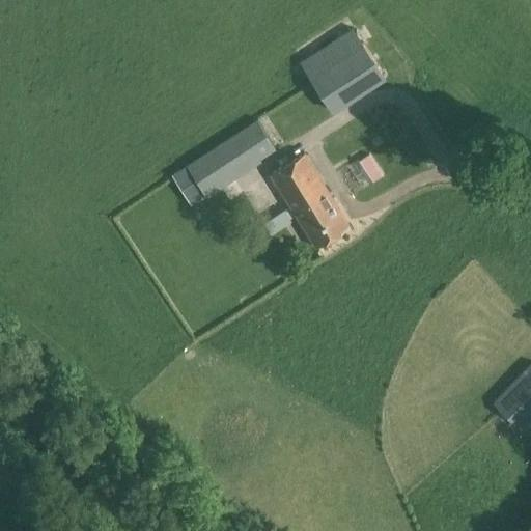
[(300,61),(313,83),(333,112),(385,77),(354,27),(300,61)]
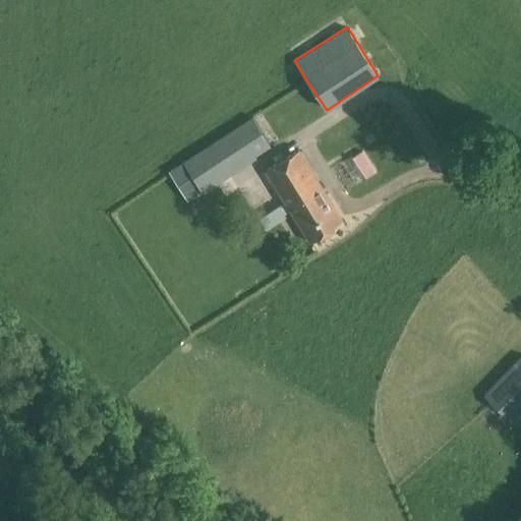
[(186,201),(270,146),(251,118),(168,173),(186,201)]
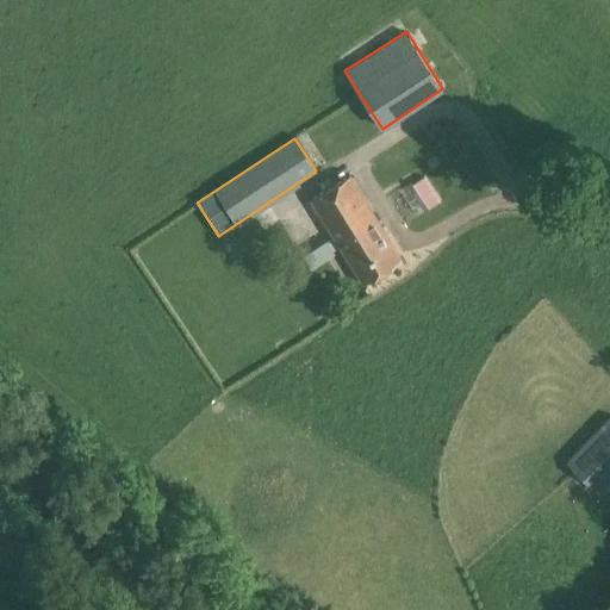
[(349,175),(310,199),(362,281),(400,259),(349,175)]
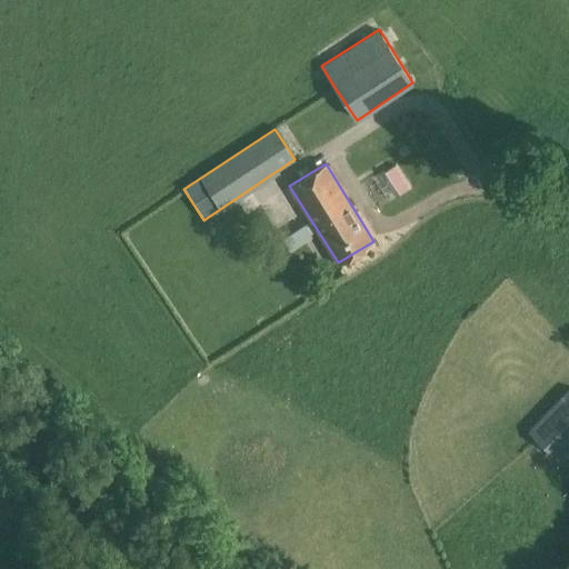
[(392,169),(381,176),(396,198),(407,190),(392,169)]
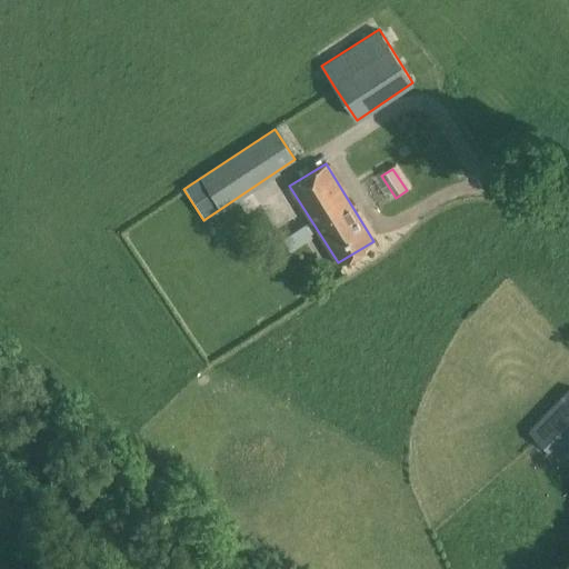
[(556,460),(568,447),(568,389),(528,432),(556,460)]
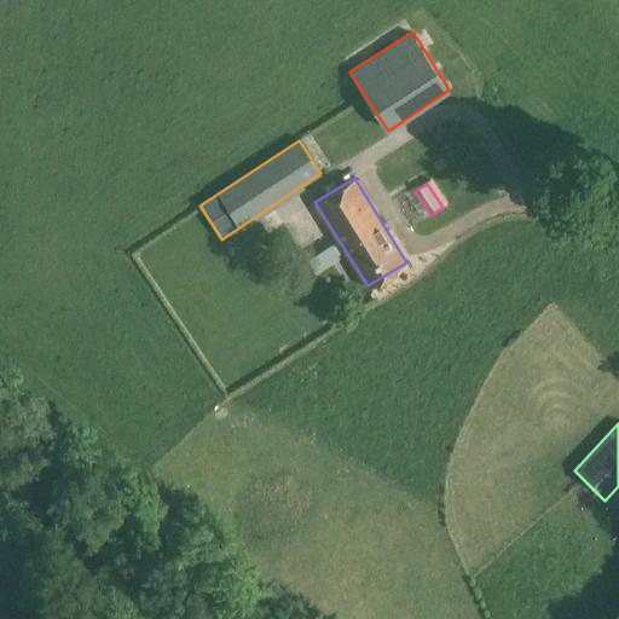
All buildings are outlined.
